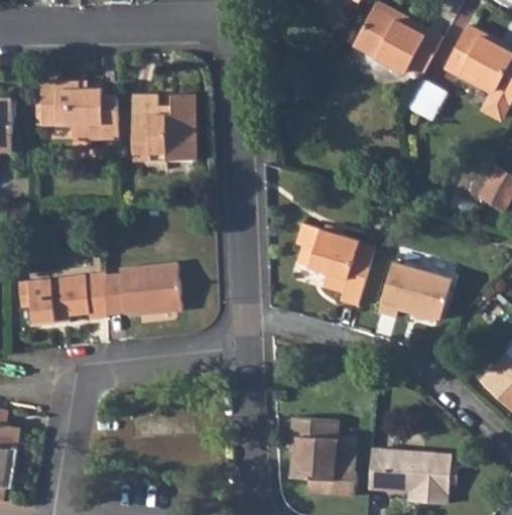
[(408,59),(421,69),(423,67),(443,36),(430,26),(426,32),(399,13),(399,10),(384,0),(377,0),(355,35),(402,69),(408,59)]
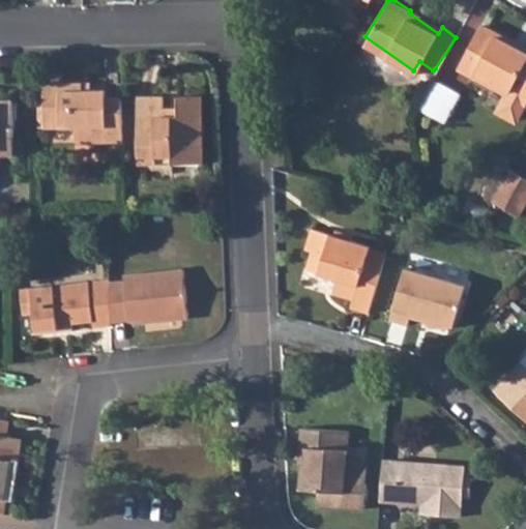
[(518,114),(525,100),(525,38),(491,15),(462,57),(506,87),(498,100),(499,108),(510,115),(518,114)]
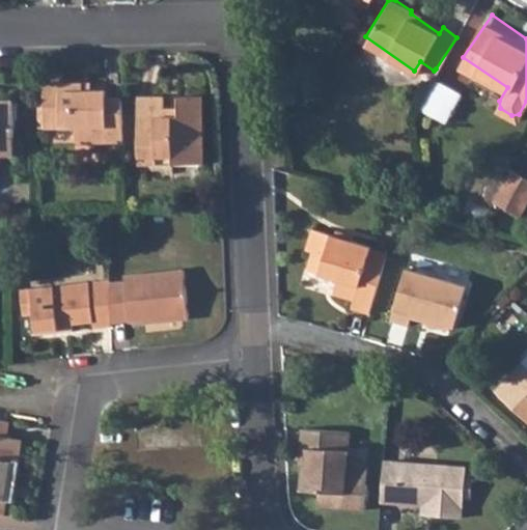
[(434,71),(418,95),(442,112),(461,85),(436,68),(434,71)]
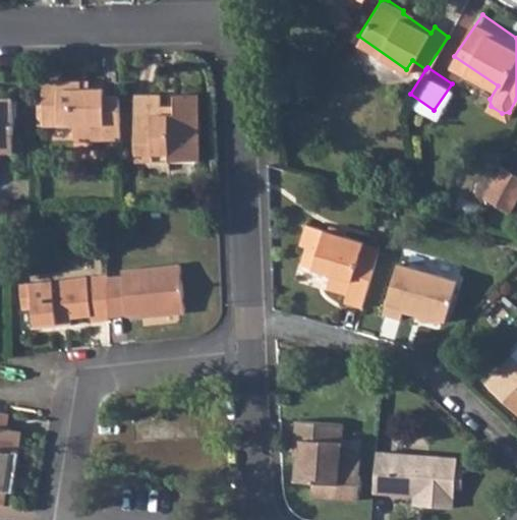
[(41,82),(42,128),(72,127),(72,142),(119,141),(118,97),(103,98),(102,90),(78,90),(78,82),(41,82)]
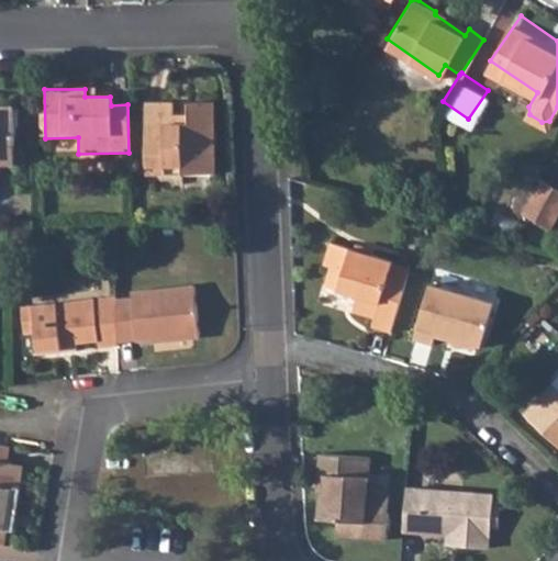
[(170,107),(145,107),(145,176),(164,175),(164,168),(179,168),(179,176),(212,174),(212,105),(186,105),(186,127),(176,126),(176,119),(169,118),(170,107)]
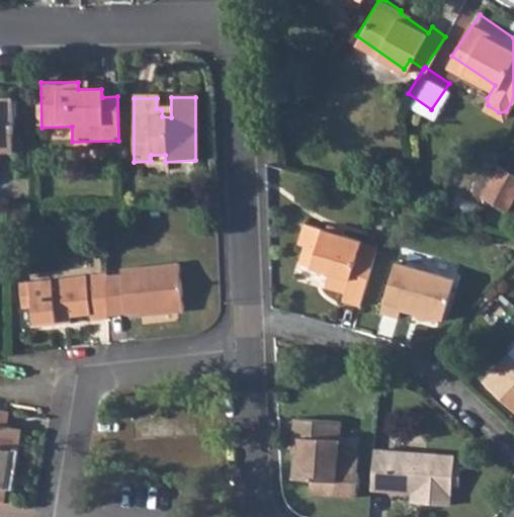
[(0,153),(12,154),(11,98),(0,98),(0,153)]
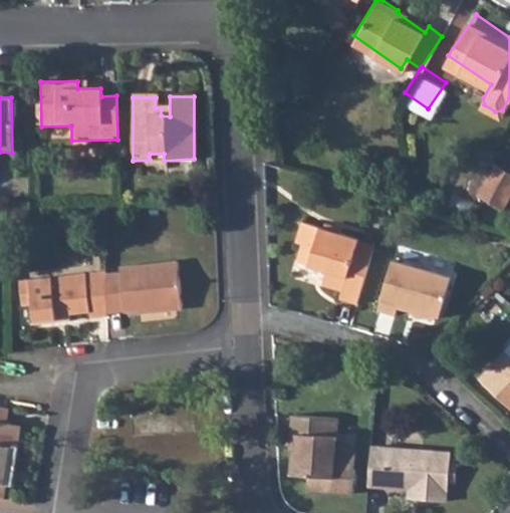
[(509,171),(487,156),(467,185),(492,202),(509,177),(509,171)]
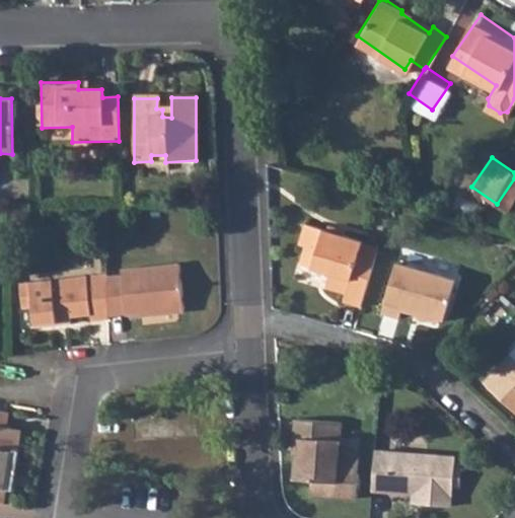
[(342,297),(360,303),(379,244),(362,239),(363,235),(307,218),(301,239),(307,241),(301,260),(328,268),(324,283),(345,289),(342,297)]
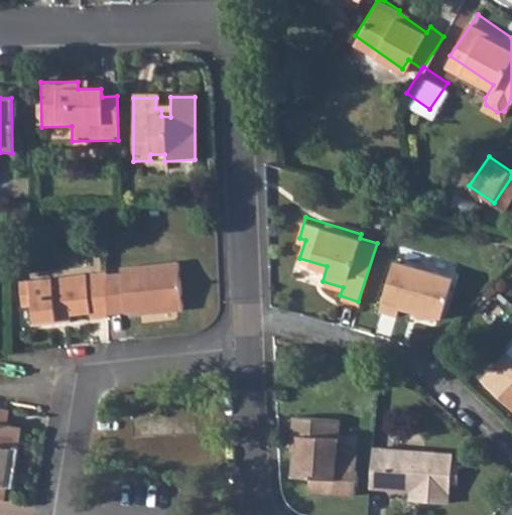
[(399,306),(411,310),(413,305),(440,315),(455,274),(396,256),(379,306),(397,312),(399,306)]
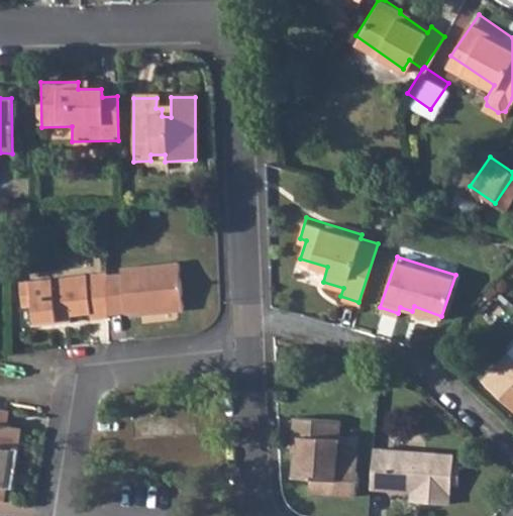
[(119,277),(106,278),(106,314),(122,312),(122,315),(146,312),(146,314),(181,311),(177,266),(119,271),(119,277)]
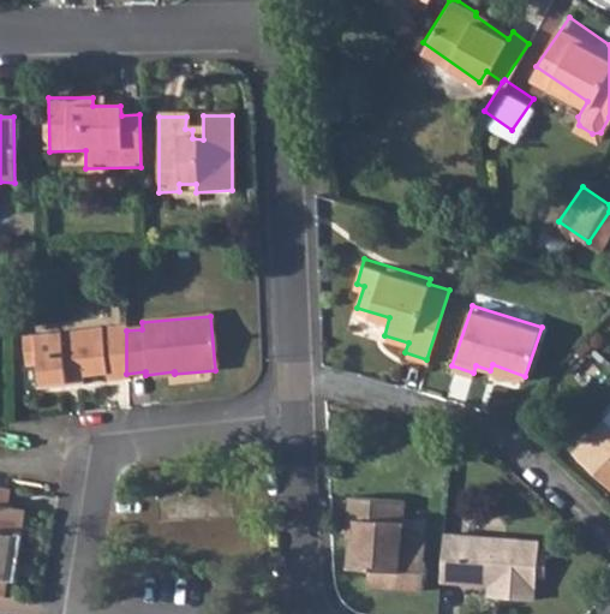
[(126,331),(125,325),(22,337),(25,365),(37,364),(40,388),(83,382),(83,375),(105,373),(106,381),(126,379),(126,374),(126,331)]
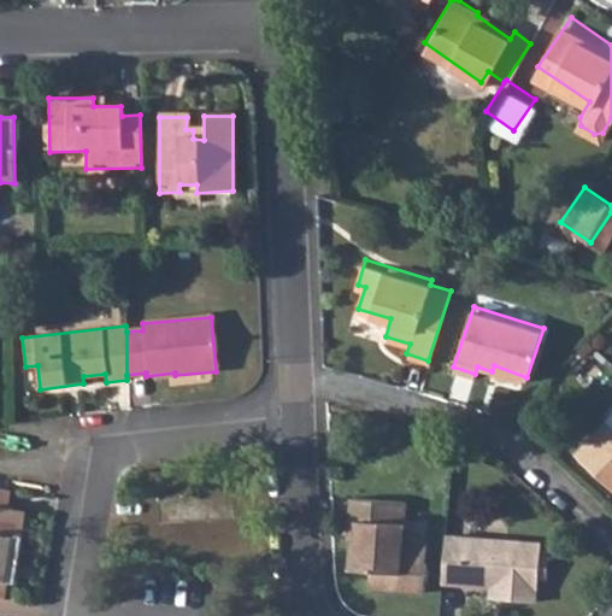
[(577,452),(611,486),(611,423),(608,420),(577,452)]
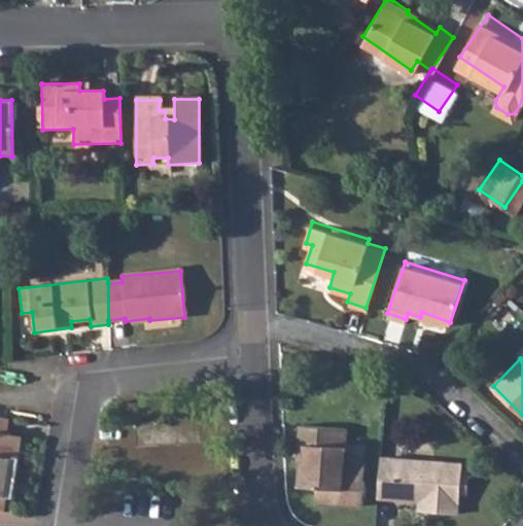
[(9,429),(12,416),(0,414),(0,507),(3,509),(12,455),(18,456),(22,432),(9,429)]
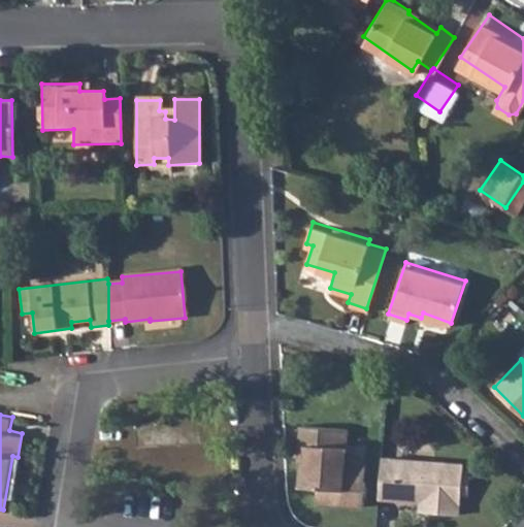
[(302,427),(301,446),(307,447),(305,462),(302,462),(300,488),(319,490),(318,505),(363,509),(364,484),(344,481),(345,467),(348,431),(302,427)]
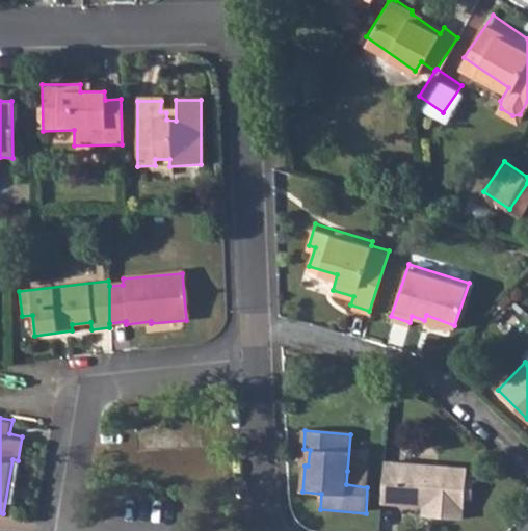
[(385,460),(381,501),(429,503),(429,514),(459,518),(459,506),(463,506),(465,466),(385,460)]
